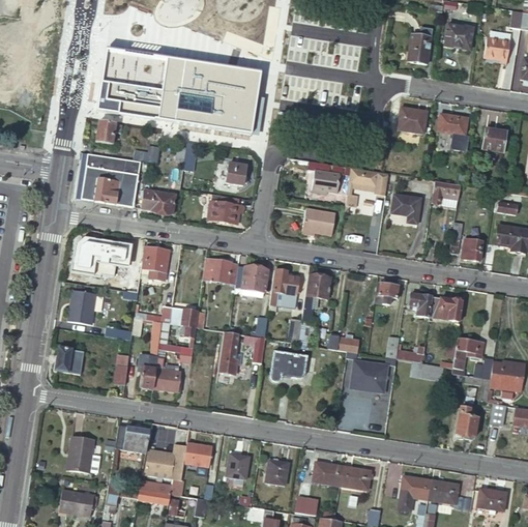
[(153,30),(158,3),(141,0),(115,0),(111,23),(153,30)]
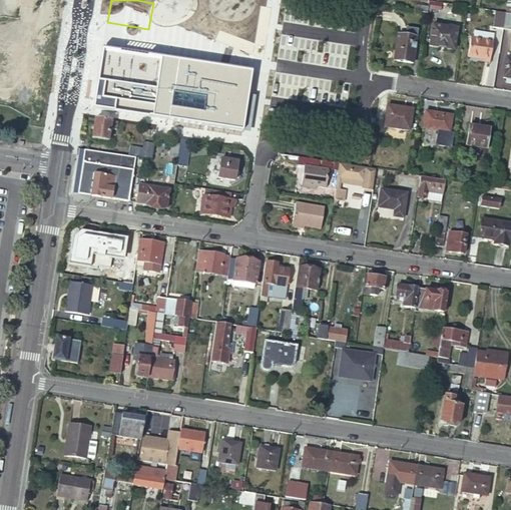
[(429,11),(430,2),(414,0),(413,8),(429,11)]
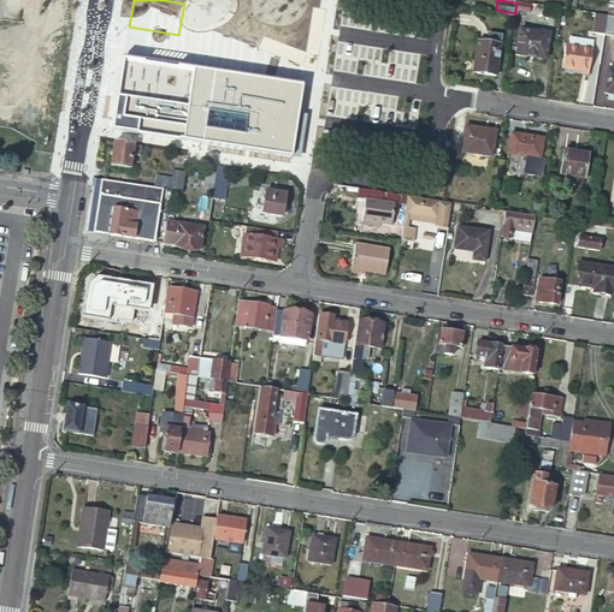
[(608,11),(596,10),(594,29),(604,30),(606,28),(608,11)]
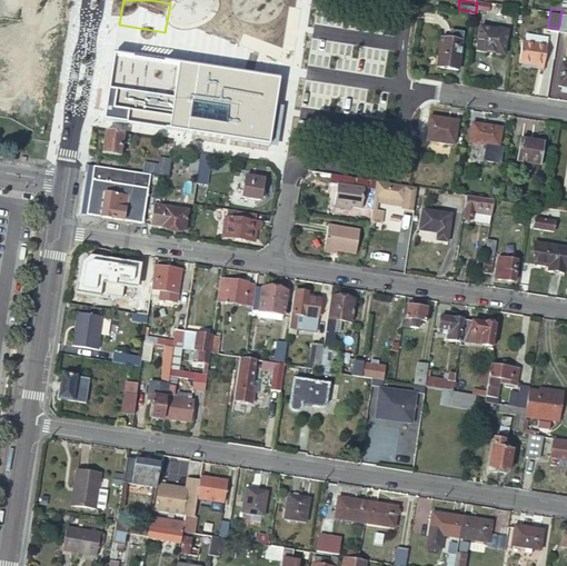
[(508,30),(480,26),(477,49),(504,53),(508,30)]
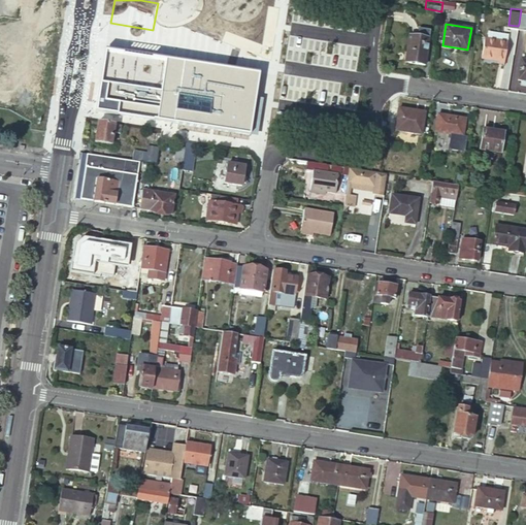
[(431,28),(420,27),(419,34),(411,33),(406,60),(425,63),(431,28)]
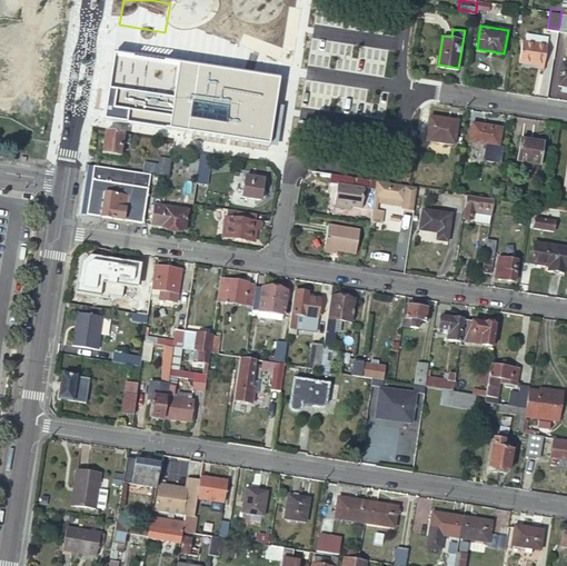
[(519,60),(538,63),(538,61),(545,62),(547,43),(524,39),(519,60)]
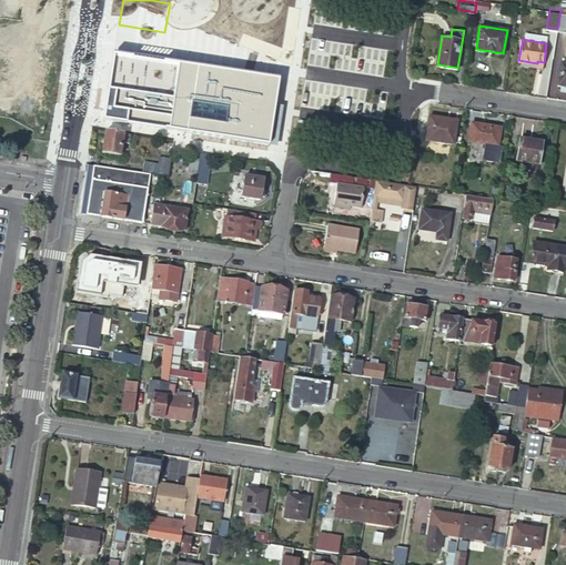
[(278,78),(114,52),(104,118),(268,143),(278,78)]
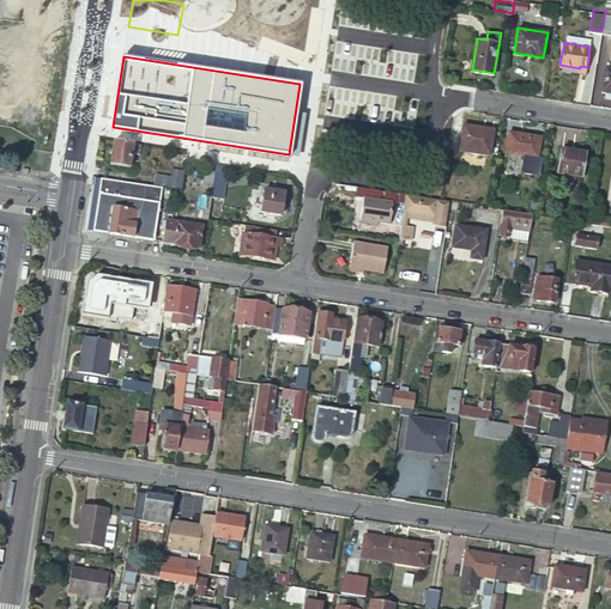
[(494,127),(463,122),(459,148),(489,153),(494,127)]
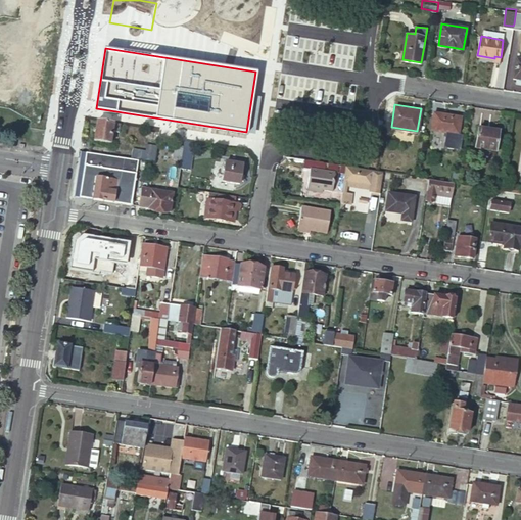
[(461,114),(433,110),(430,128),(458,133),(461,114)]
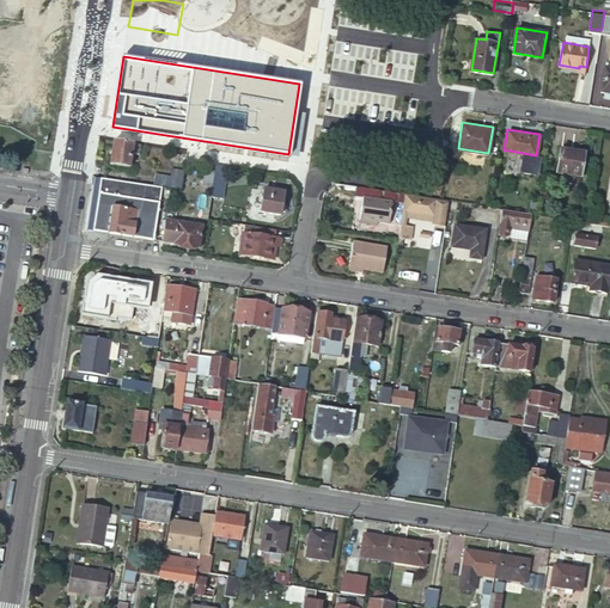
[(142,143),(115,139),(111,163),(130,165),(133,152),(140,153),(142,143)]
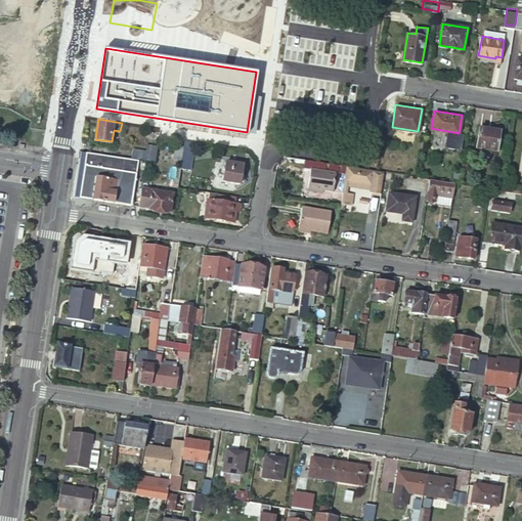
[(501,129),(479,125),(476,145),(497,149),(501,129)]
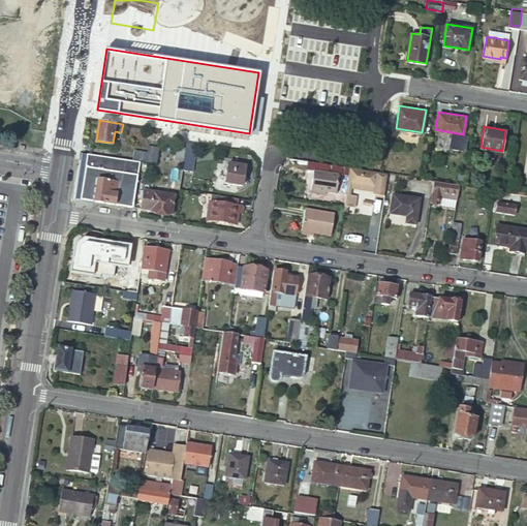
[(186,145),(176,144),(174,158),(183,160),(186,145)]
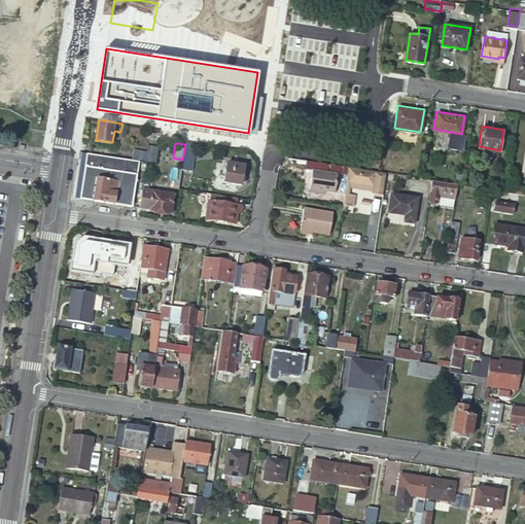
[(155,162),(159,145),(147,144),(147,150),(135,149),(134,159),(155,162)]
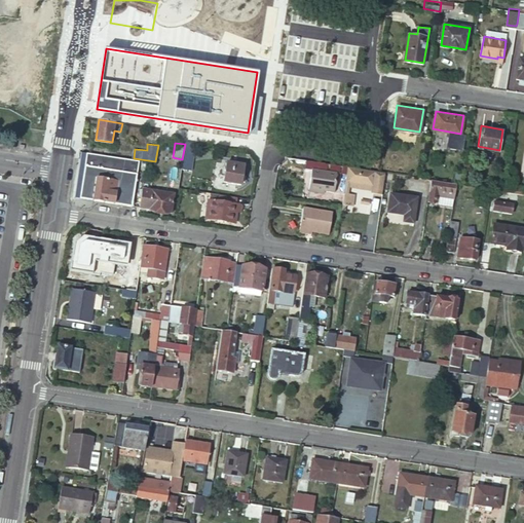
[(194,146),(185,144),(182,159),(182,164),(191,165),(194,146)]
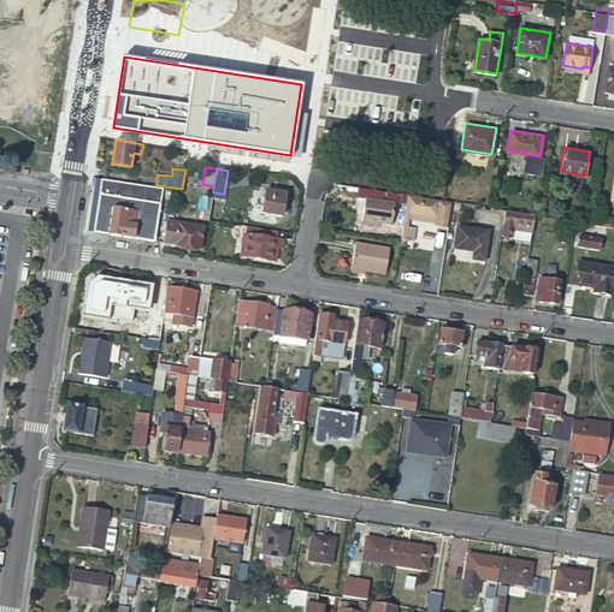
[(94,177),(87,227),(95,229),(100,191),(102,178),(94,177)]
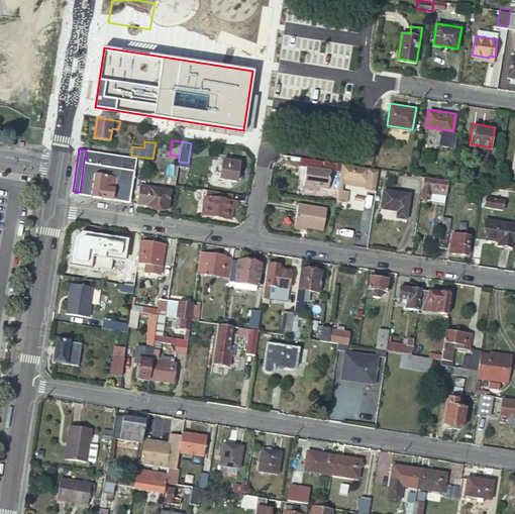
[(137,158),(86,149),(84,161),(135,168),(137,158)]
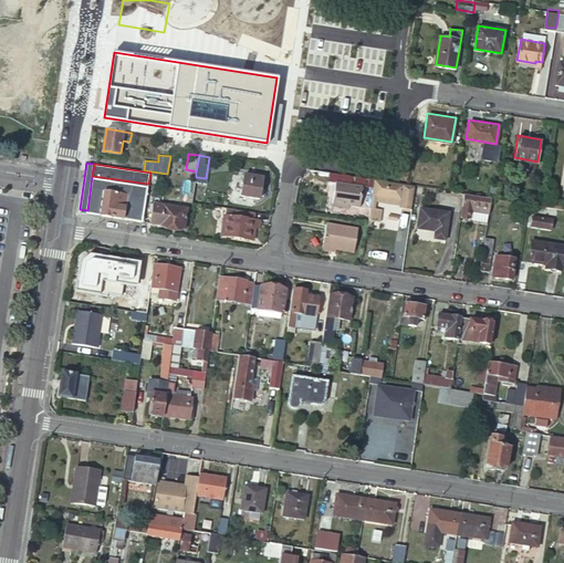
[(262,173),(243,170),(240,190),(260,194),(262,173)]
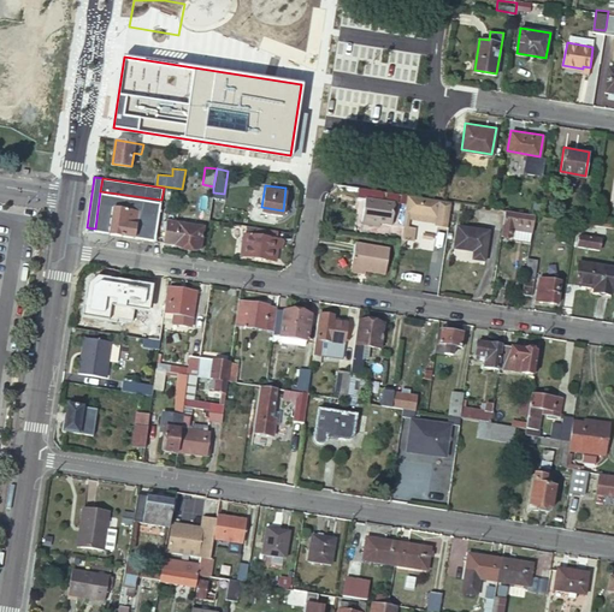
[(161,200),(100,191),(95,229),(157,238),(161,200)]
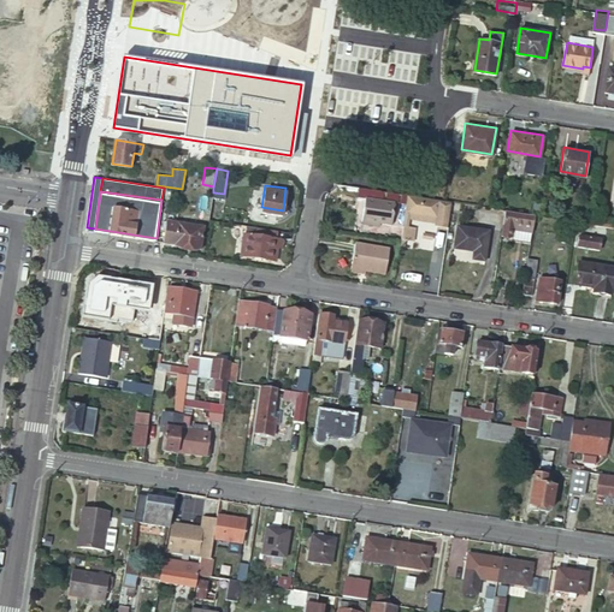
[(443,197),(407,191),(402,223),(407,223),(409,207),(418,208),(418,205),(450,211),(452,198),(443,197)]
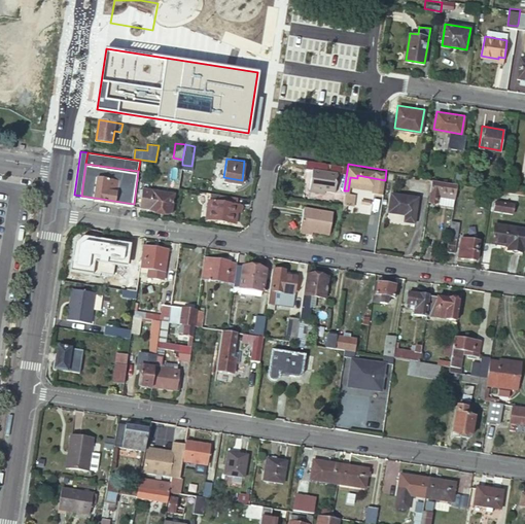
[(312,167),(310,185),(324,187),(335,189),(337,171),(312,167)]
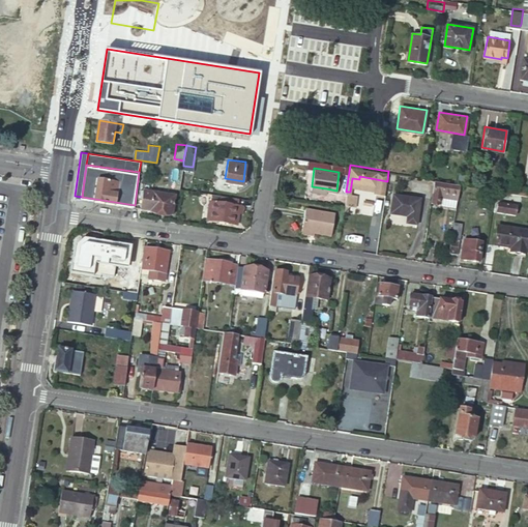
[(460,182),(434,178),(430,205),(439,206),(440,200),(457,203),(460,182)]
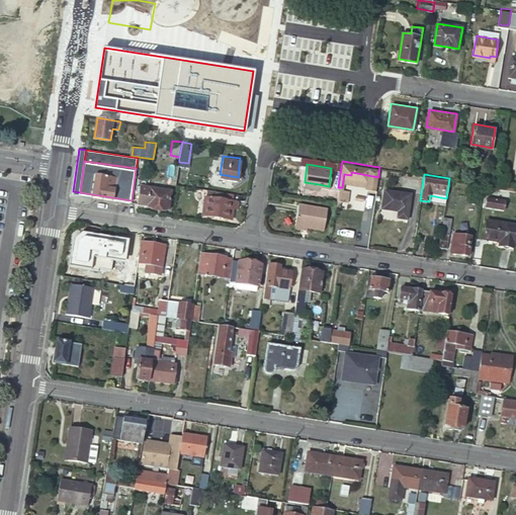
[(171,186),(140,182),(137,200),(168,205),(171,186)]
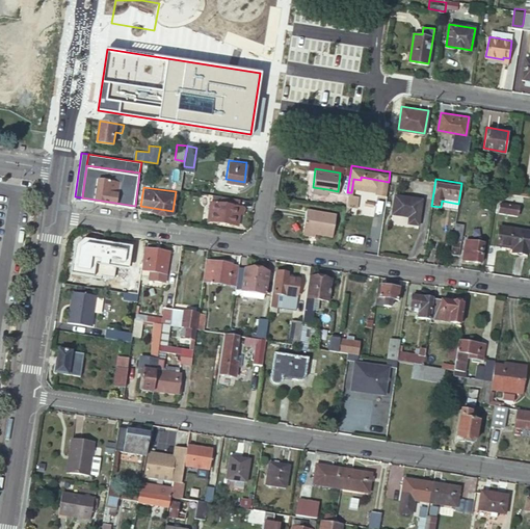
[(422,196),(395,192),(393,210),(408,212),(407,220),(419,222),(422,196)]
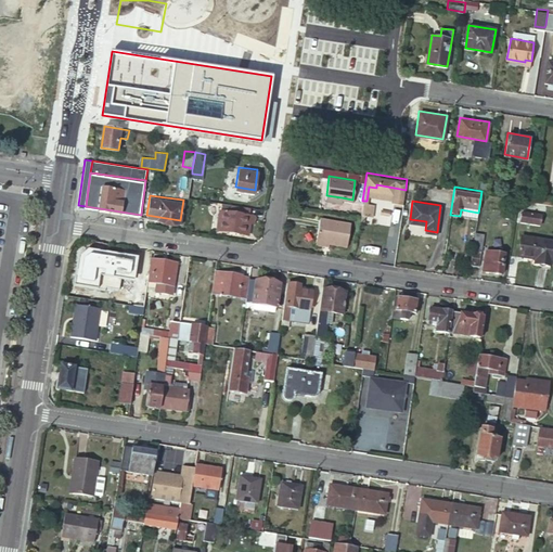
[(249,205),(224,202),(223,207),(248,212),(249,205)]
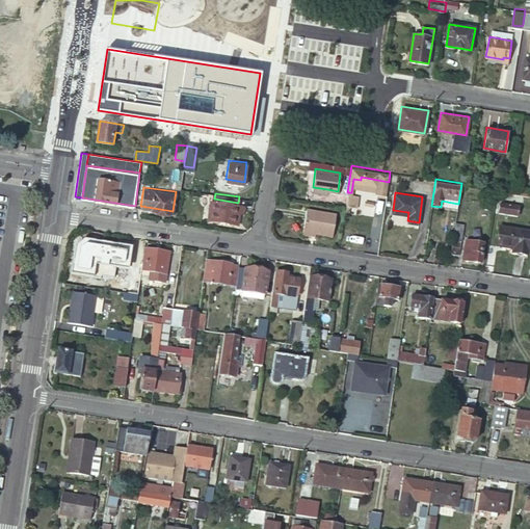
[(505,197),(501,196),(498,210),(518,213),(519,204),(504,201),(505,197)]
